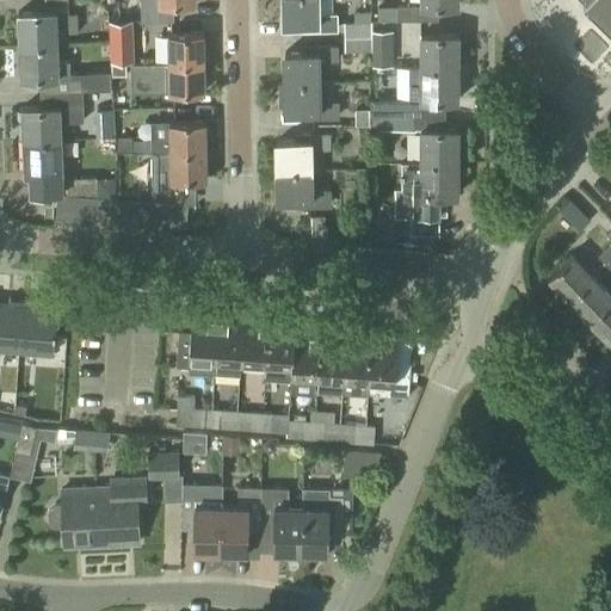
[(69,13),(68,0),(44,0),(45,11),(18,12),(19,45),(55,44),(55,41),(68,39),(68,34),(78,32),(76,13),(69,13)]
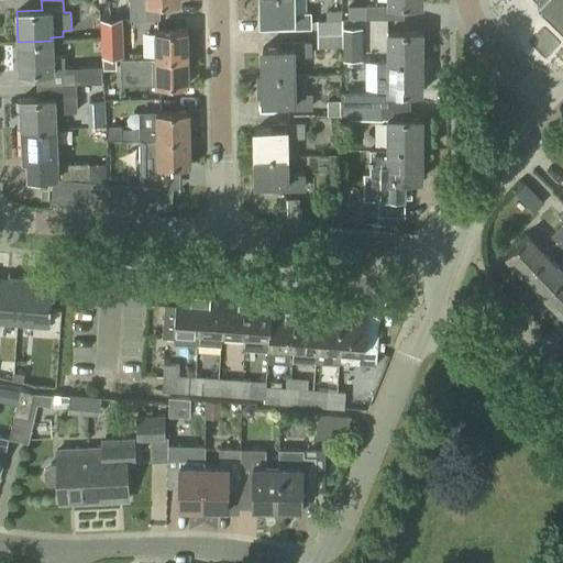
[(291,0),(260,0),(261,22),(284,22),(284,29),(311,28),(311,12),(293,12),(291,0)]
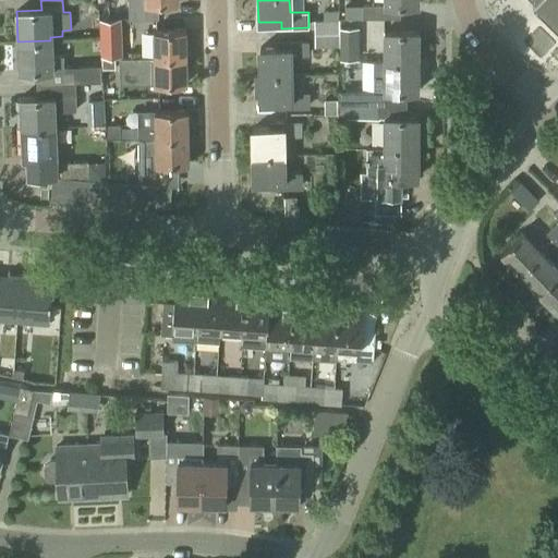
[(557,0),(530,0),(535,4),(532,8),(557,32),(557,0)]
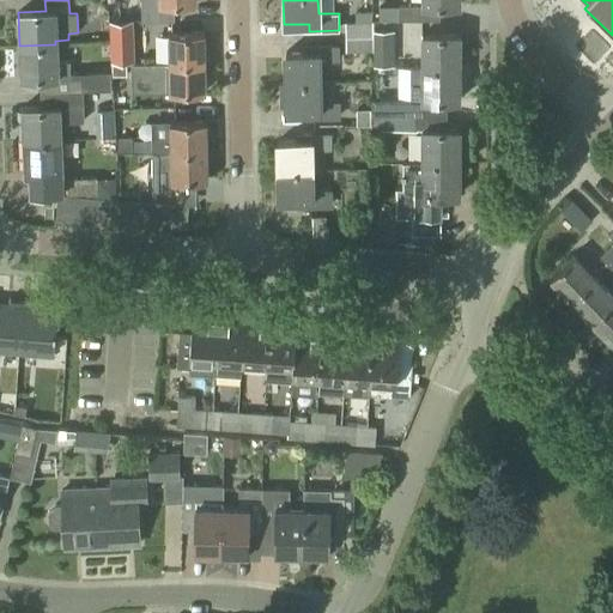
[(380,20),(417,20),(417,6),(380,6),(380,20)]
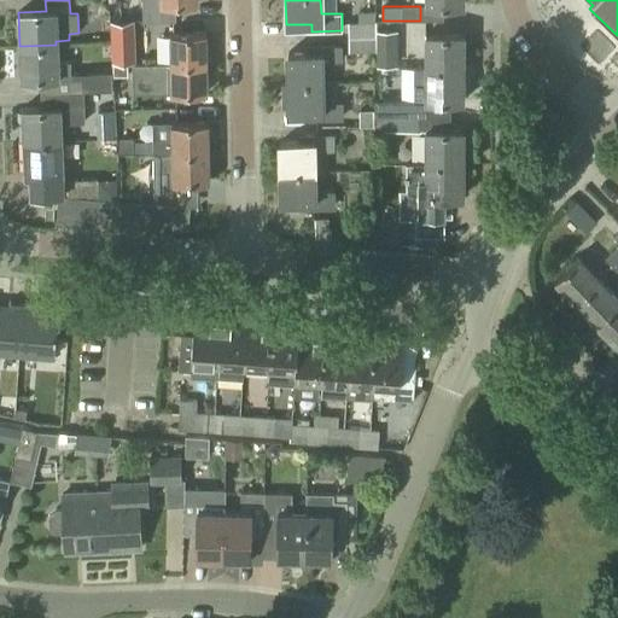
[(349,38),(375,38),(375,22),(349,22),(349,38)]
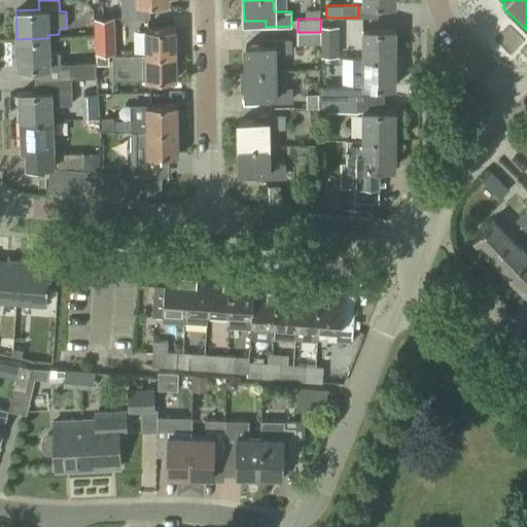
[(145,55),(176,54),(176,28),(145,29),(145,54),(145,55)]
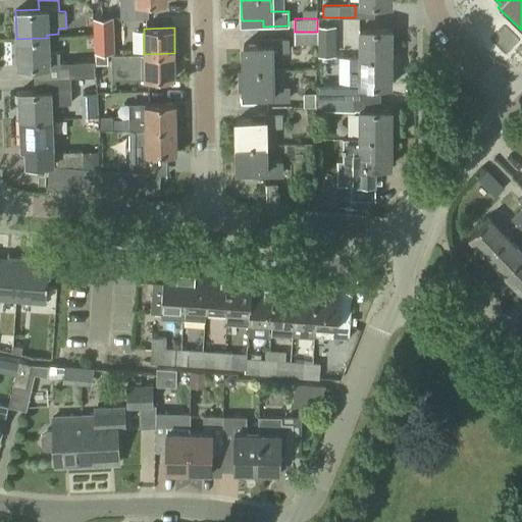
[(341,29),(329,29),(329,44),(341,45),(341,29)]
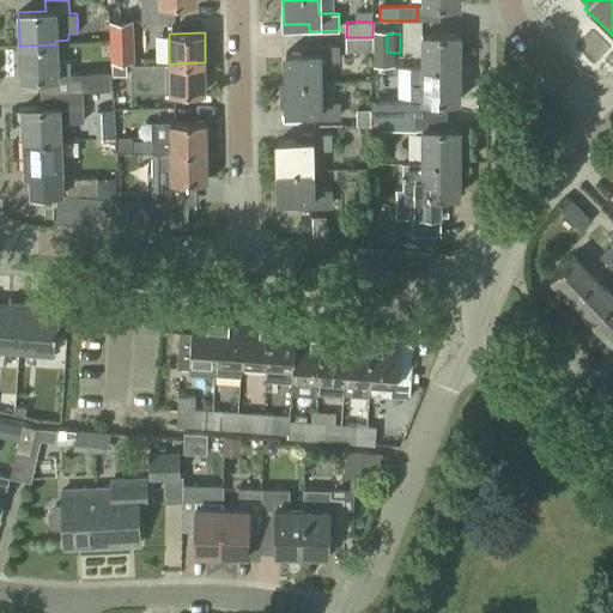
[(422,68),(459,68),(459,35),(422,35),(422,68)]
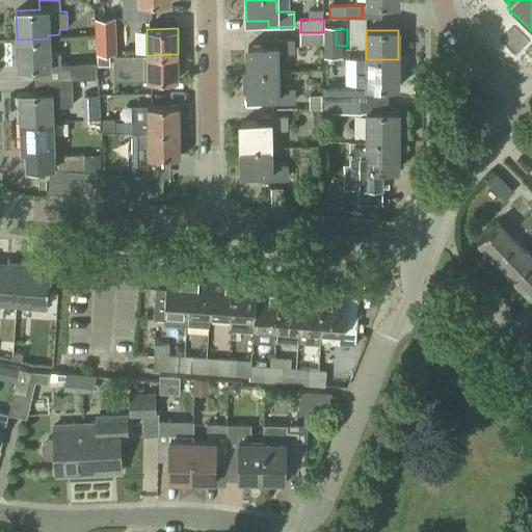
[(323,32),(300,32),(300,46),(323,46),(323,32)]
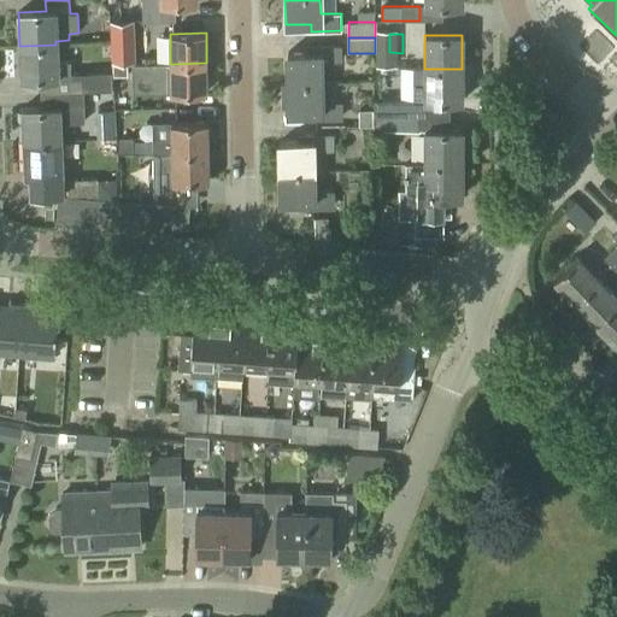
[(111,42),(111,62),(135,62),(134,41),(111,42)]
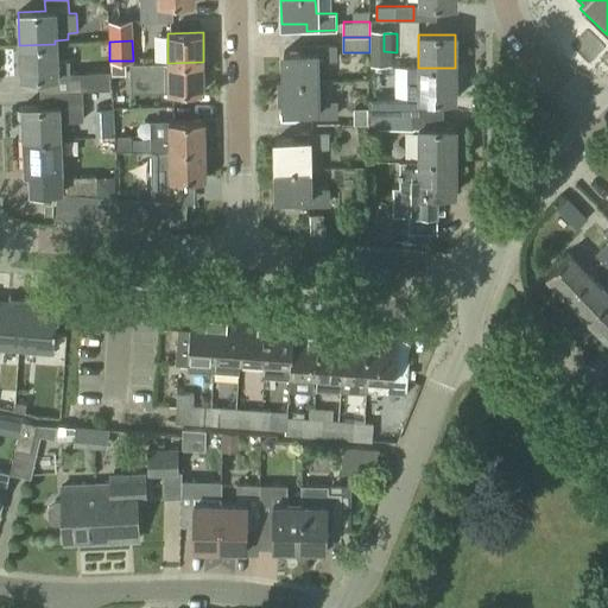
[(55,44),(19,45),(20,78),(57,77),(57,76),(70,75),(70,59),(56,61),(55,44)]
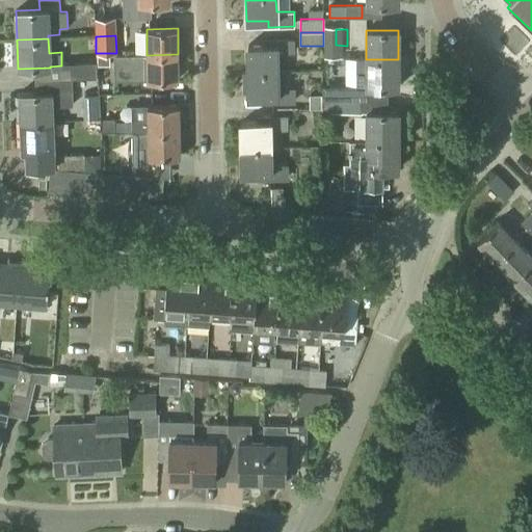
[(247,72),(277,72),(277,53),(295,53),(294,38),(264,38),(264,46),(247,47),(247,72)]
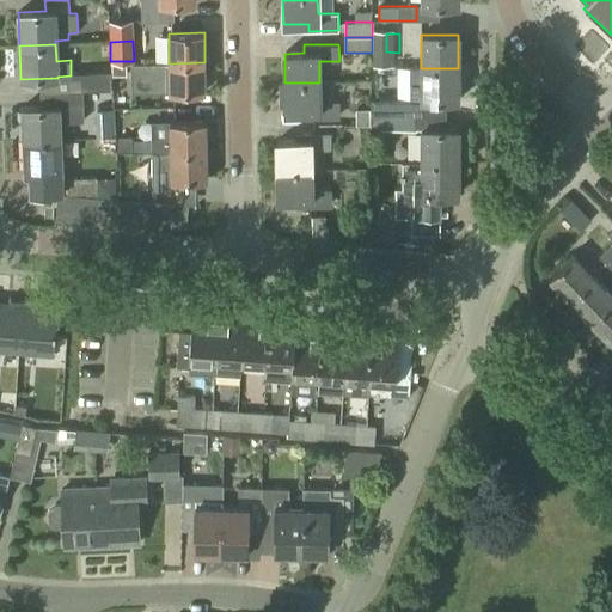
[(90,62),(90,90),(118,90),(118,62),(90,62)]
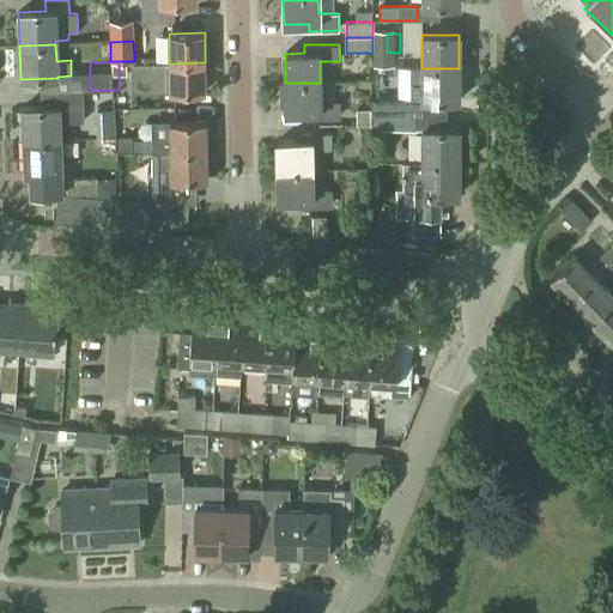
[(206,92),(205,62),(169,64),(169,62),(152,62),(132,64),(132,95),(206,92)]
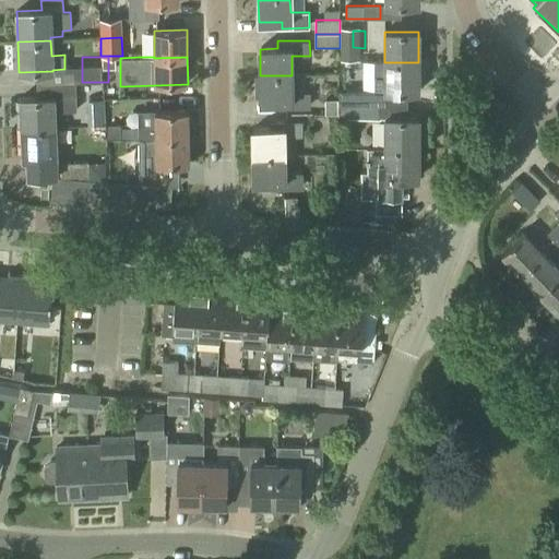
[(375,62),(375,91),(379,91),(384,92),(418,92),(418,62),(384,62),(375,62)]
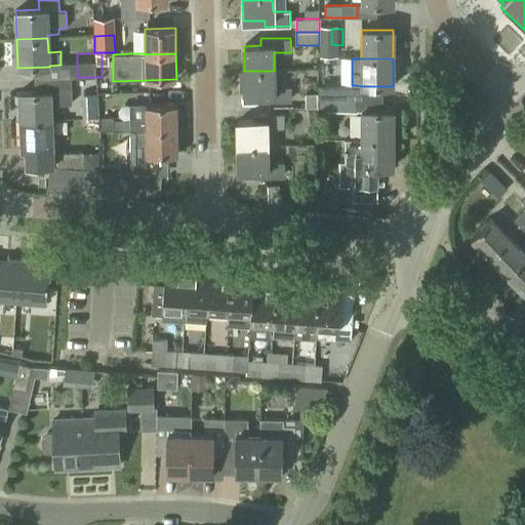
[(240,90),(244,90),(245,96),(260,96),(261,103),(292,102),(291,87),(275,87),(274,71),(244,71),(240,72),(240,90)]
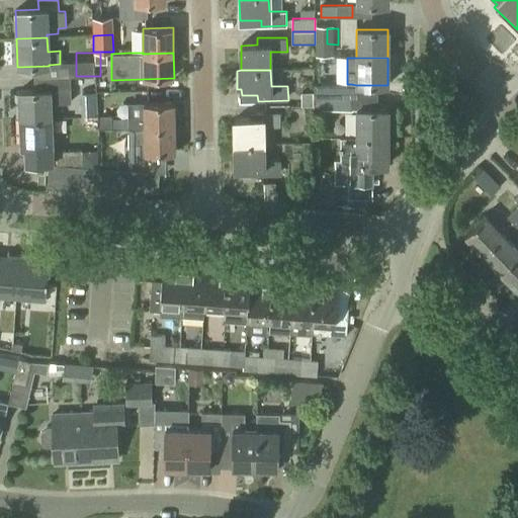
[(19,119),(50,118),(50,103),(71,102),(70,76),(54,77),(55,90),(18,91),(19,119)]
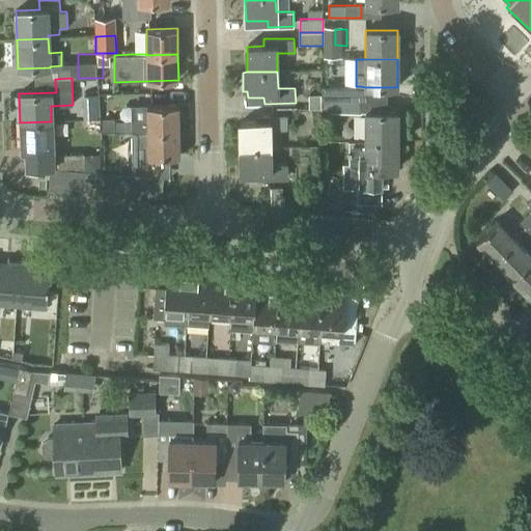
[(322,100),(360,100),(360,86),(356,86),(329,86),(329,87),(322,87),(322,89),(322,100)]
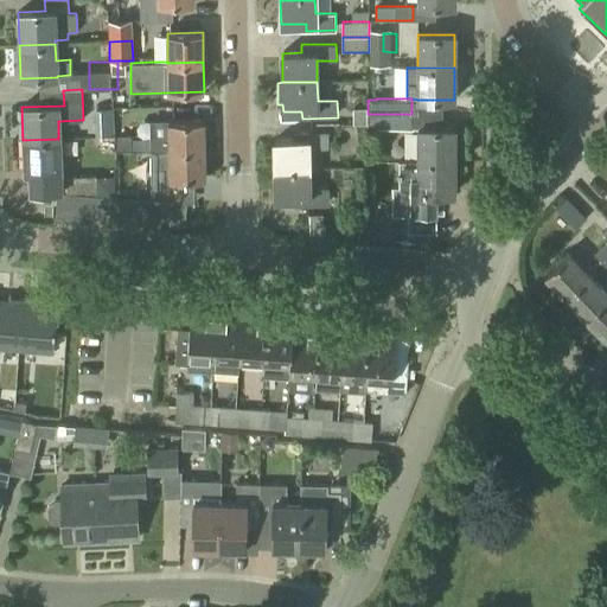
[(368,125),(368,114),(368,102),(362,102),(362,112),(340,112),(340,125),(368,125)]
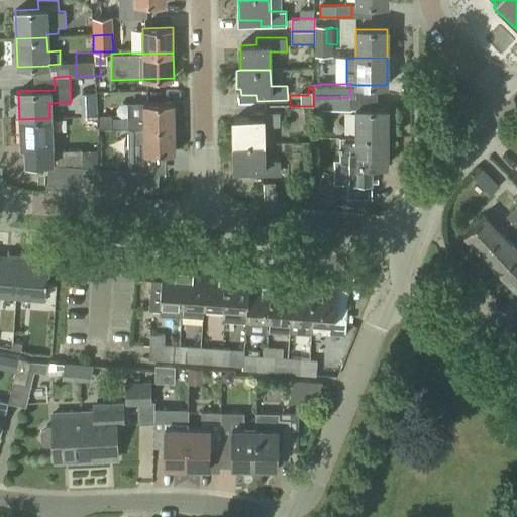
[(96,104),(96,93),(80,93),(81,104),(96,104)]
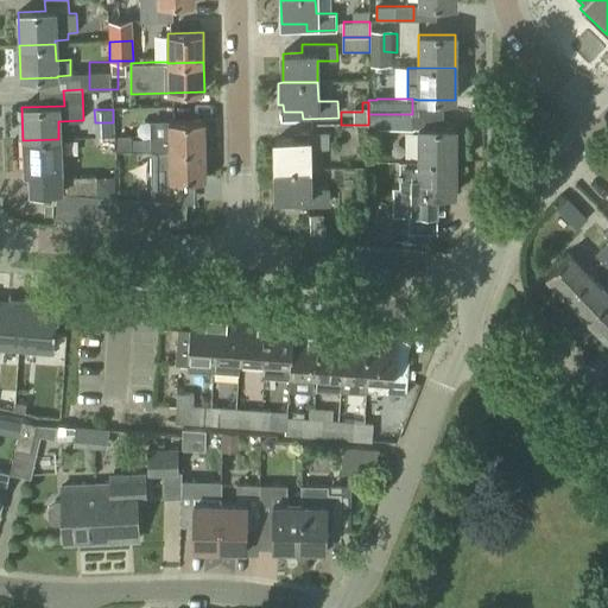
[(368,114),(368,125),(368,128),(412,128),(412,114),(368,114)]
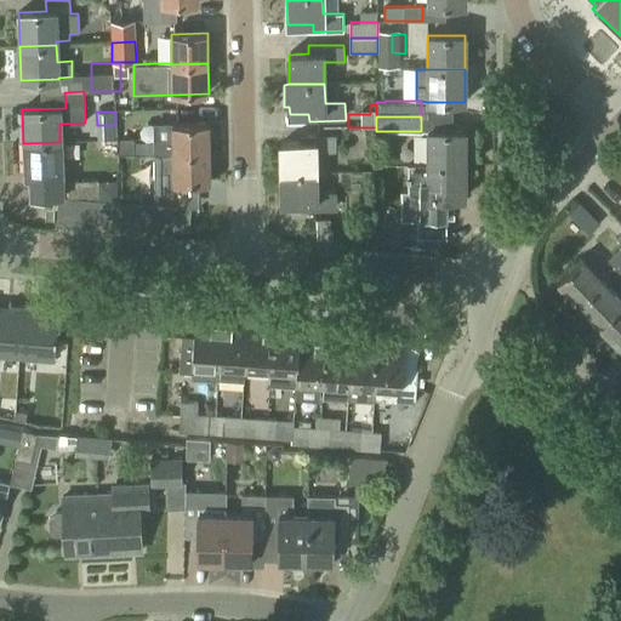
[(159,154),(210,154),(209,124),(172,124),(172,138),(153,138),(153,142),(135,142),(135,153),(119,153),(119,155),(159,154)]
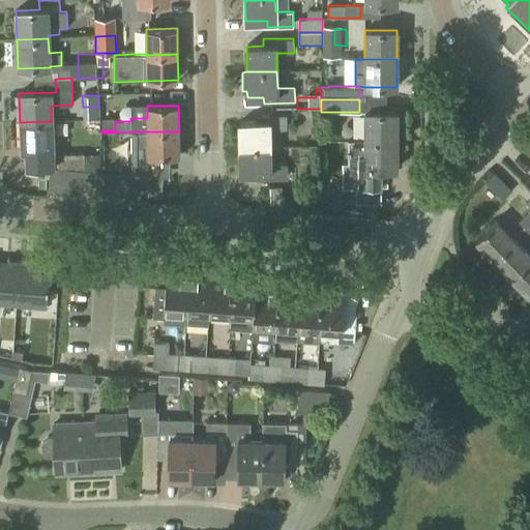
[(364,141),(396,140),(396,112),(364,112),(364,141)]
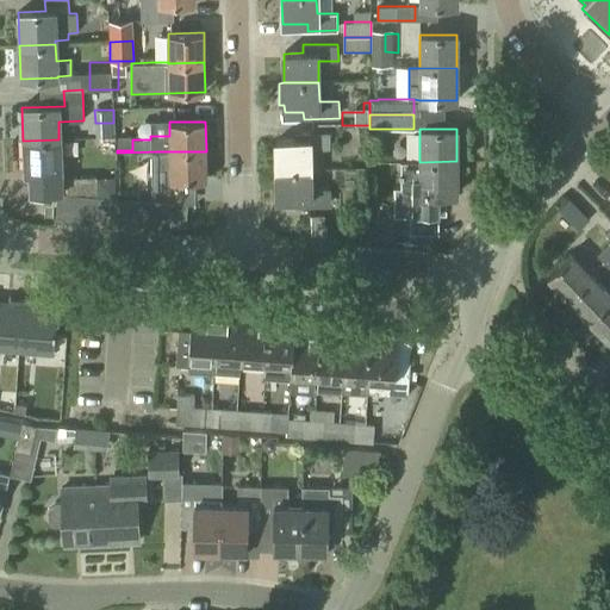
[(275,170),(311,170),(311,149),(330,149),(330,131),(294,132),(294,141),(275,141),(275,170)]
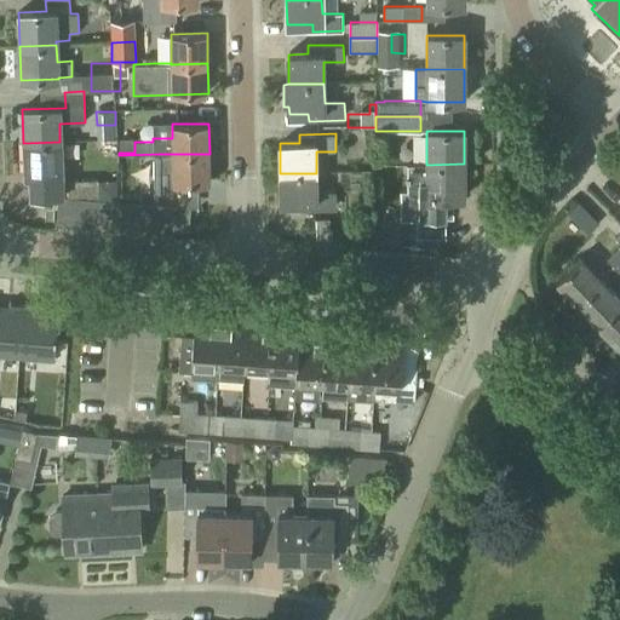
[(59,142),(23,143),(24,176),(62,174),(59,142)]
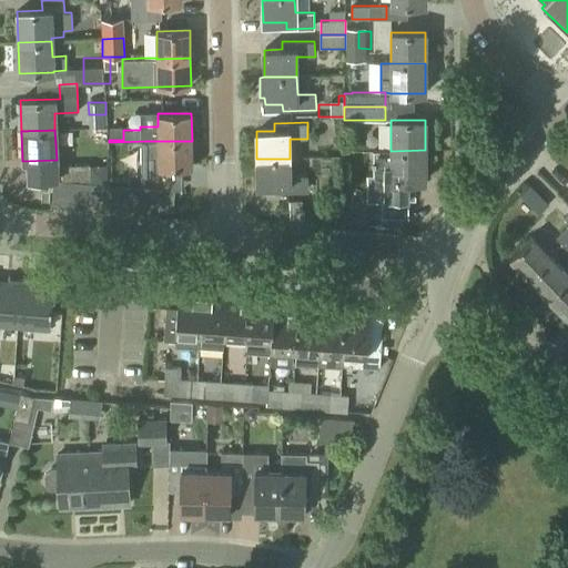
[(172,169),(192,169),(192,141),(145,141),(145,175),(160,175),(161,191),(161,210),(170,210),(170,191),(172,191),(172,169)]
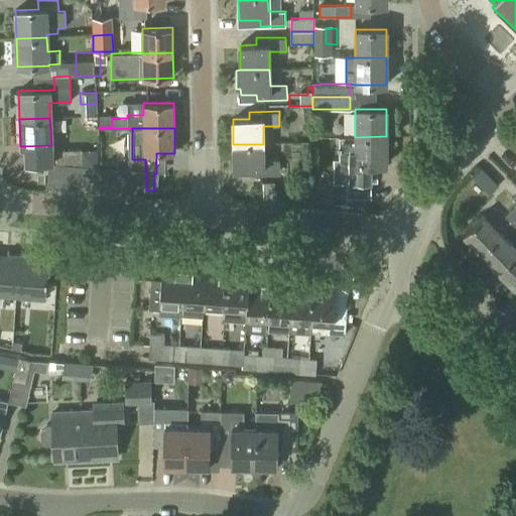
[(346,136),(319,136),(319,150),(340,149),(346,136)]
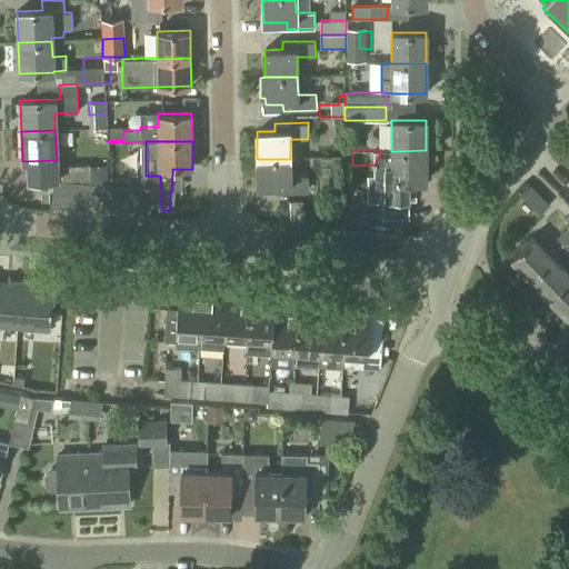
[(426,150),(391,151),(391,181),(427,181),(426,150)]
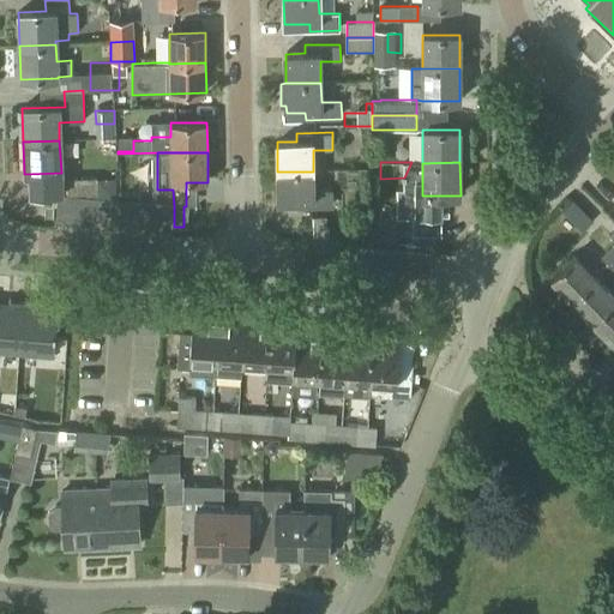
[(313,172),(277,172),(278,202),(298,202),(298,208),(333,206),(332,190),(313,191),(313,172)]
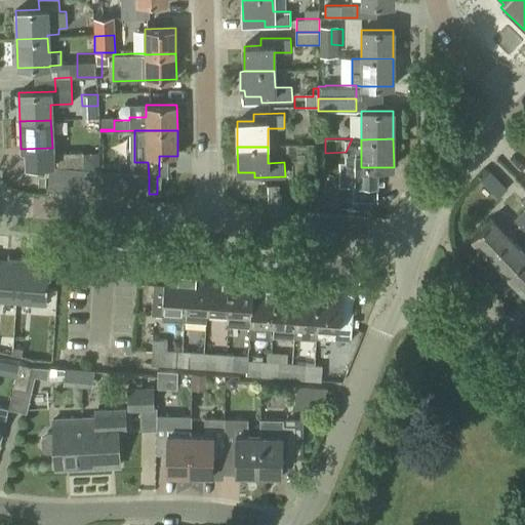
[(57,166),(83,166),(83,152),(57,152),(57,166)]
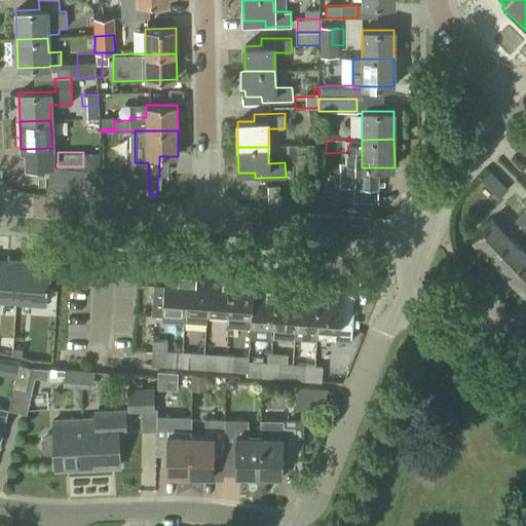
[(62,190),(63,167),(50,166),(48,189),(62,190)]
